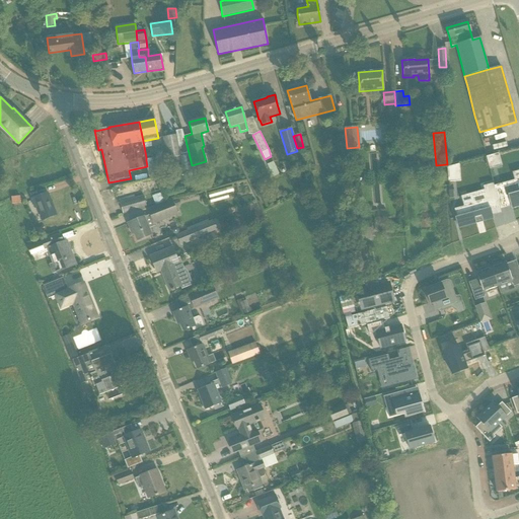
[(175,135),(163,137),(167,158),(169,158),(170,168),(181,166),(179,156),(180,156),(175,135)]
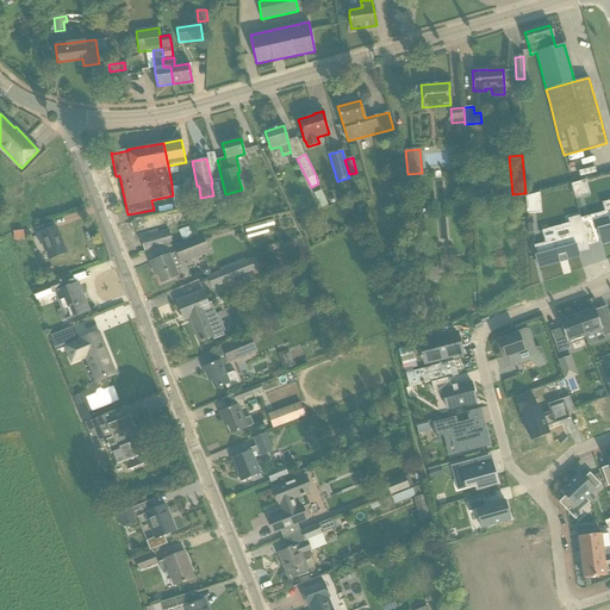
[(384,178),(386,191),(400,187),(398,175),(384,178)]
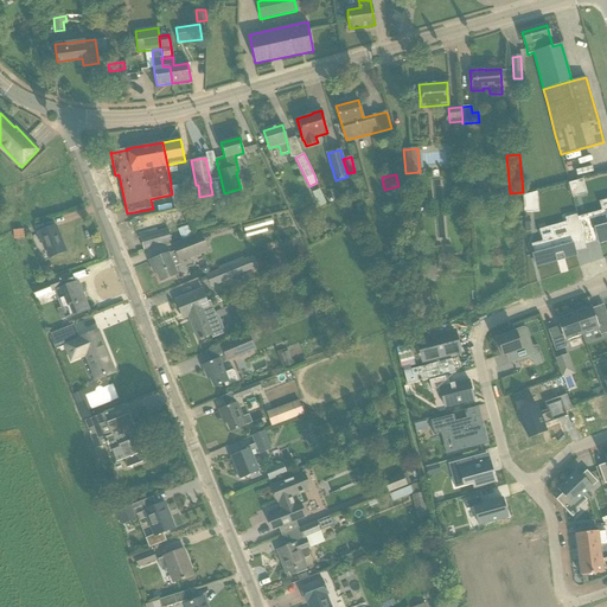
[(580,196),(576,181),(568,184),(572,197),(580,196)]
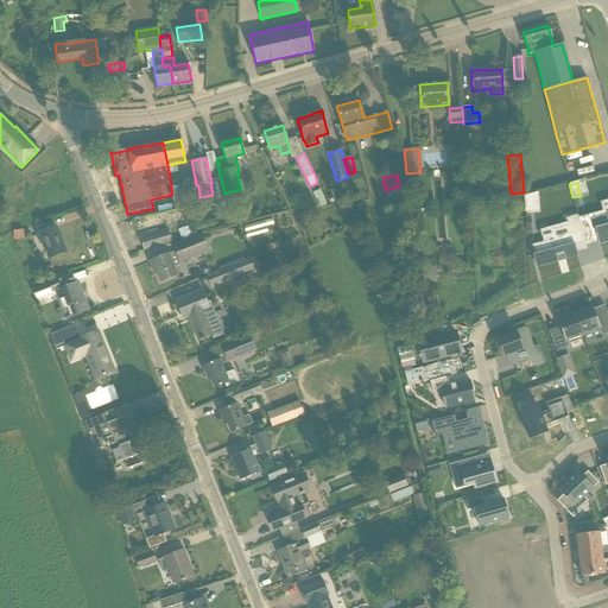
[(179,187),(171,188),(172,195),(173,201),(182,200),(179,187)]
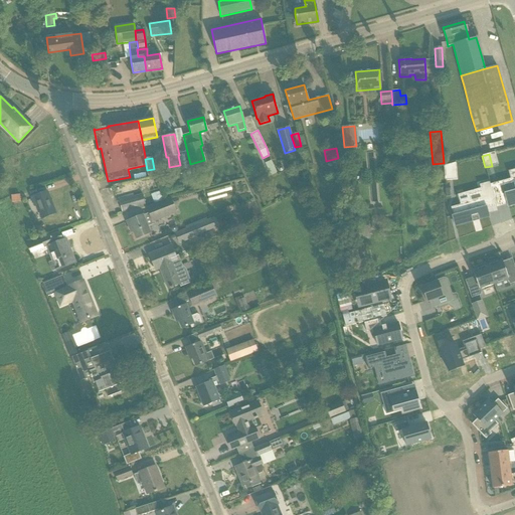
[(470,161),(473,172),(479,170),(478,167),(484,166),(483,158),(470,161)]
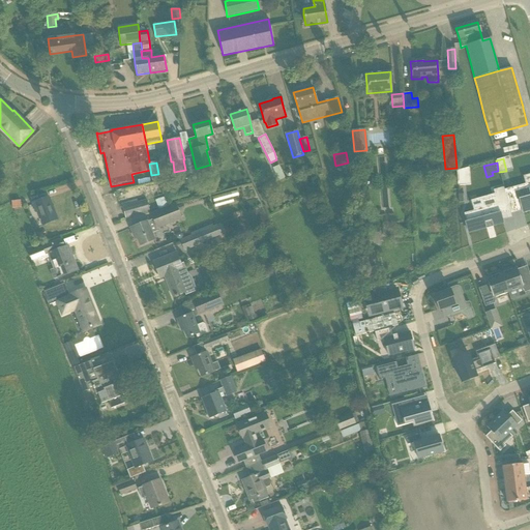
[(272,170),(278,182),(286,179),(280,167),(272,170)]
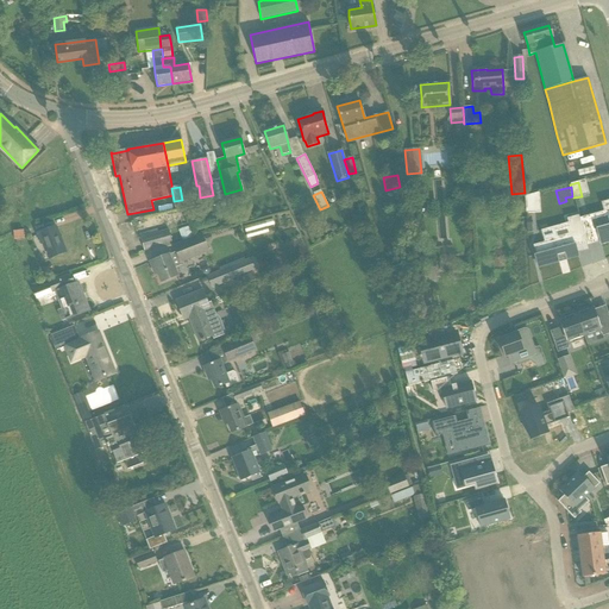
[(182,200),(174,201),(176,209),(186,207),(183,200),(182,200)]
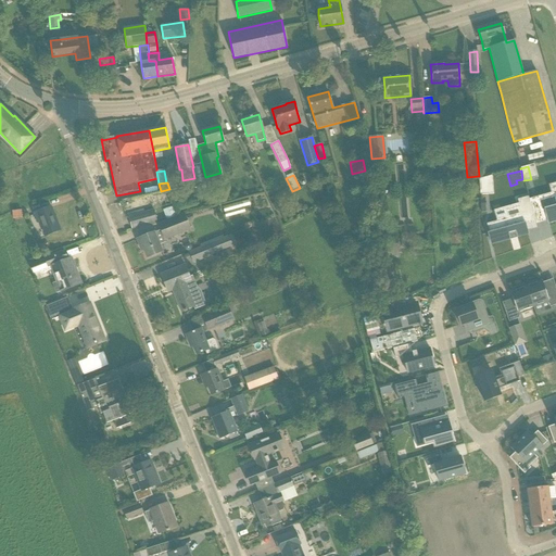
[(507,218),(488,224),(490,232),(488,234),(491,243),(509,238),(509,240),(517,238),(517,237),(527,234),(527,235),(528,235),(523,220),(534,217),(528,197),(517,199),(519,206),(505,211),(507,218)]
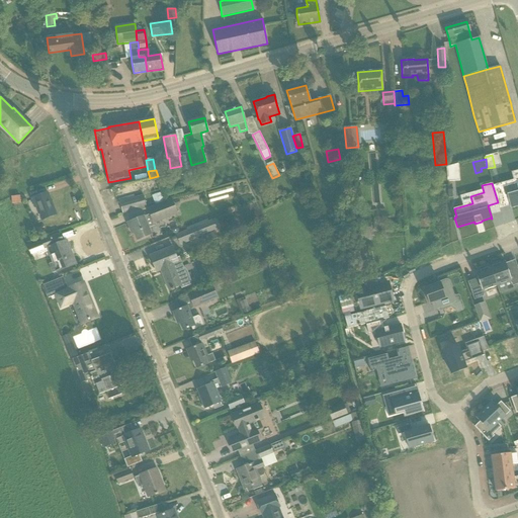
[(210,201),(234,194),(232,185),(207,192),(210,201)]
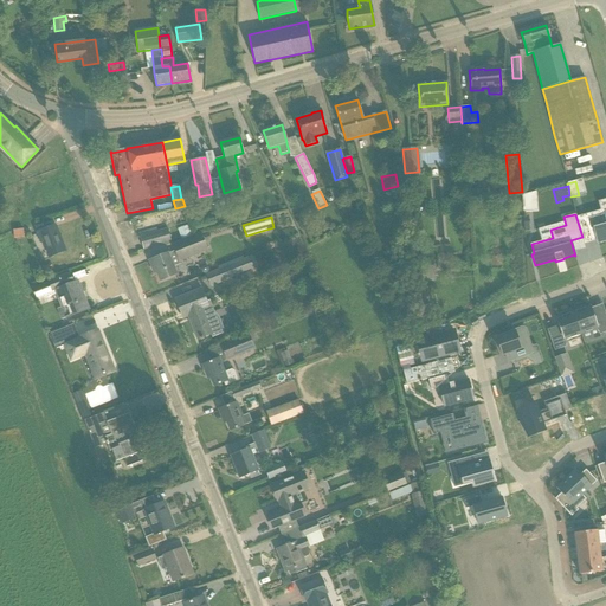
[(605,217),(586,223),(590,236),(595,234),(599,247),(605,244),(605,217)]
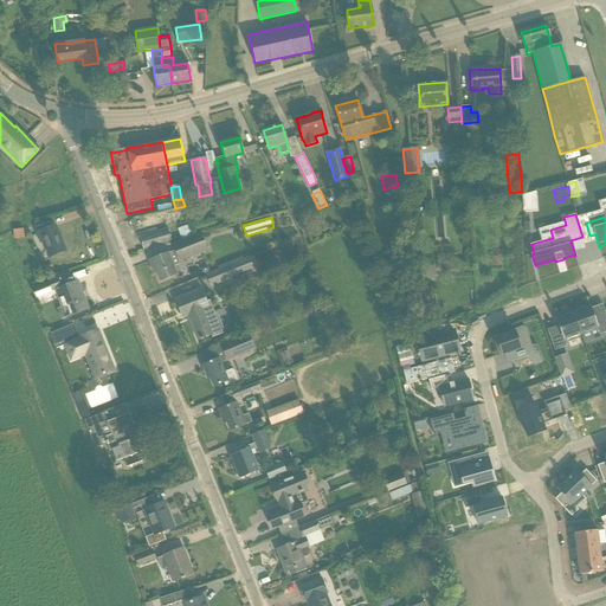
[(55,225),(44,230),(37,233),(40,243),(43,242),(50,257),(64,252),(58,238),(60,238),(55,225)]
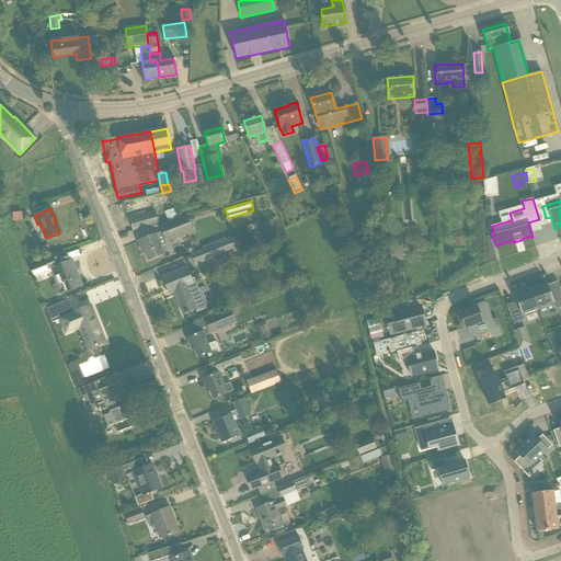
[(164,213),(168,221),(178,218),(173,209),(164,213)]
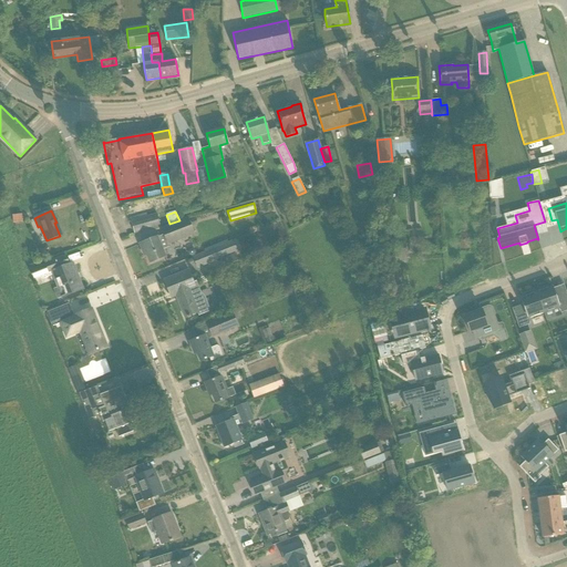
[(156,214),(131,222),(134,234),(161,226),(156,214)]
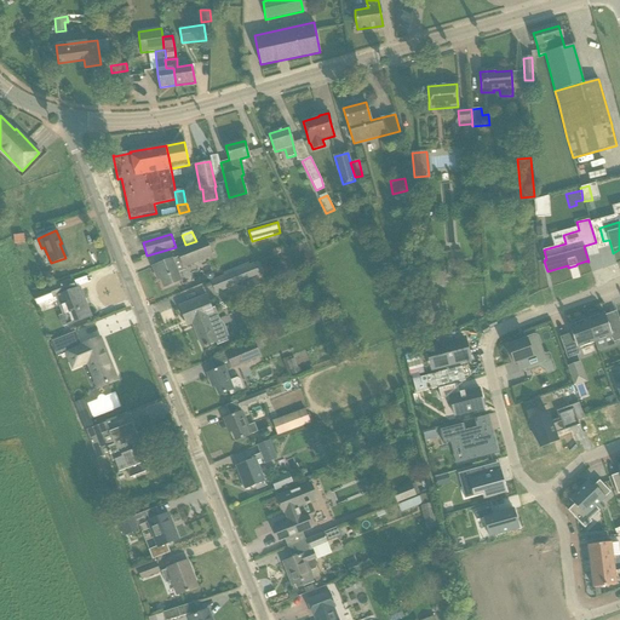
[(172,259),(164,262),(153,267),(158,280),(161,279),(164,288),(181,281),(177,274),(184,270),(183,268),(213,257),(206,239),(176,250),(179,257),(172,259)]
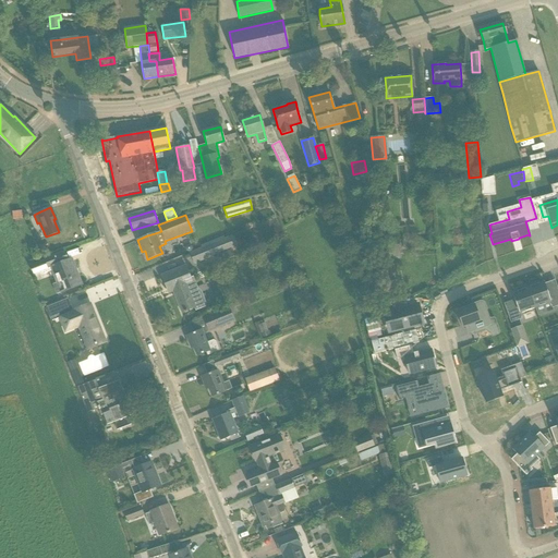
[(229,237),(190,253),(194,264),(214,256),(231,249),(233,249),(229,237)]
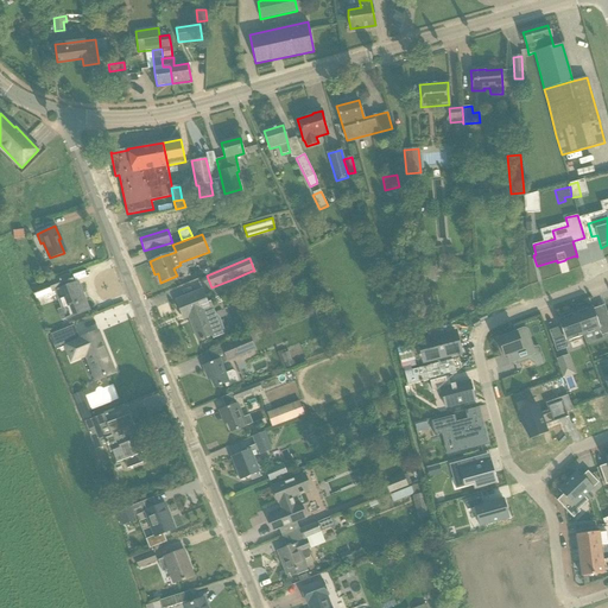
[(423,264),(424,282),(436,282),(435,263),(423,264)]
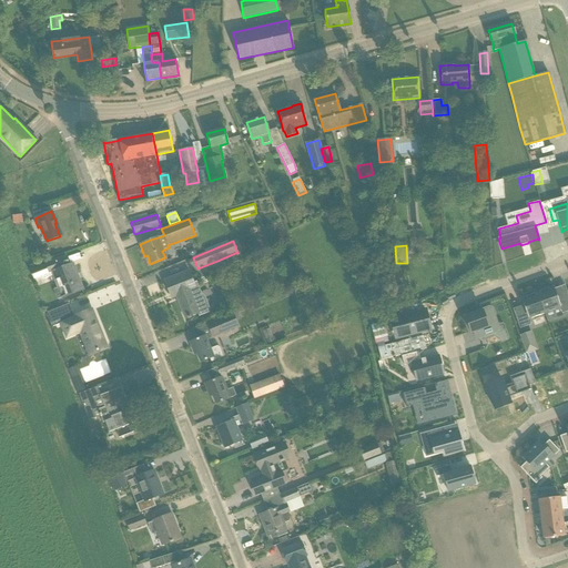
[(33,280),(46,275),(49,277),(53,275),(62,298),(83,290),(72,264),(69,265),(66,256),(46,264),(47,265),(30,271),(33,280)]
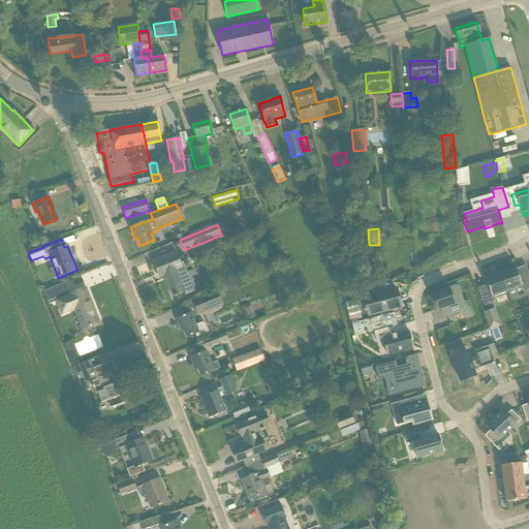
[(176,252),(162,257),(153,261),(158,274),(162,272),(173,297),(184,292),(185,294),(194,291),(187,272),(183,261),(180,263),(176,252)]
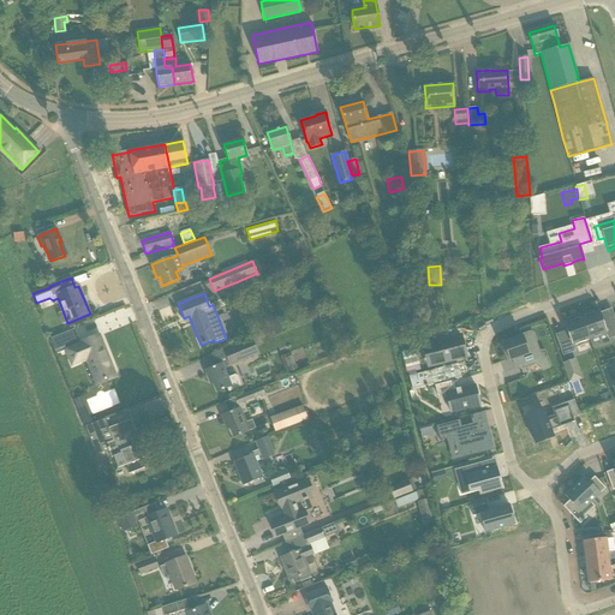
[(581,317),(590,340),(604,334),(609,340),(614,336),(614,320),(614,315),(602,320),(599,311),(593,312),(592,310),(583,314),(584,316),(581,317)]
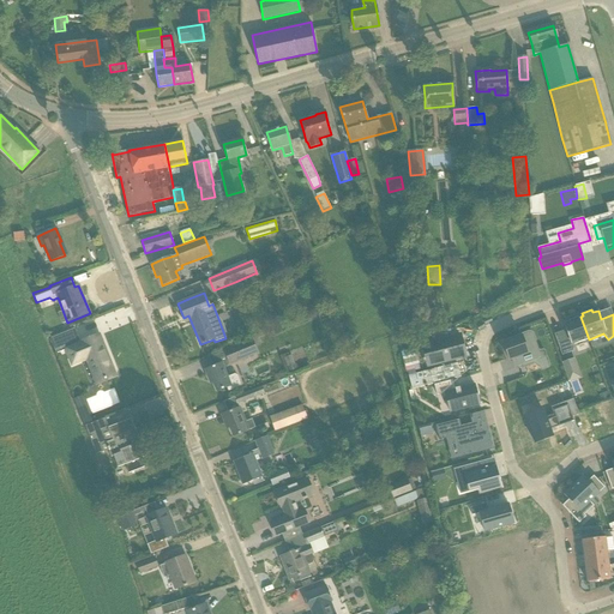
[(589,339),(581,317),(578,318),(577,315),(567,319),(569,320),(563,323),(565,330),(554,335),(561,355),(573,351),(573,344),(589,339)]
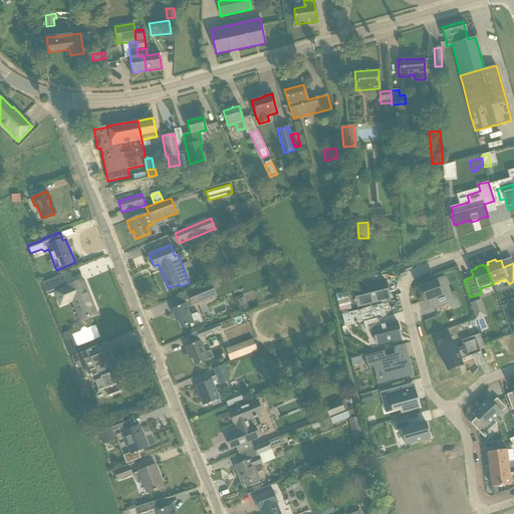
[(63,276),(43,283),(48,296),(55,293),(60,305),(75,300),(82,320),(86,319),(96,315),(82,282),(84,281),(84,280),(67,287),(63,276)]
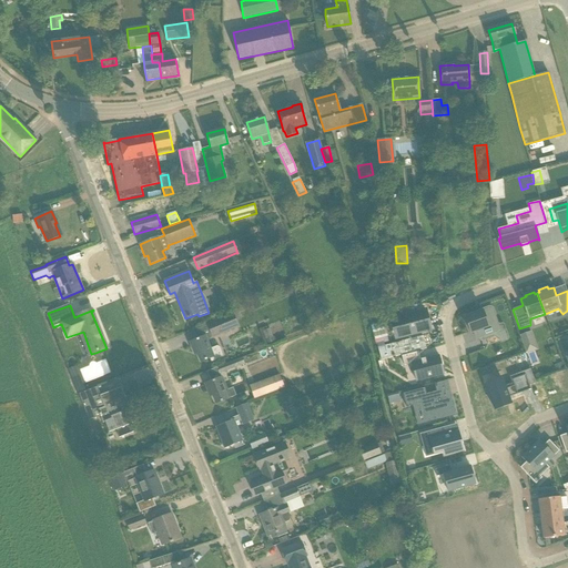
[(498,334),(494,322),(495,318),(492,310),(489,308),(465,317),(470,334),(477,332),(480,341),(498,334)]
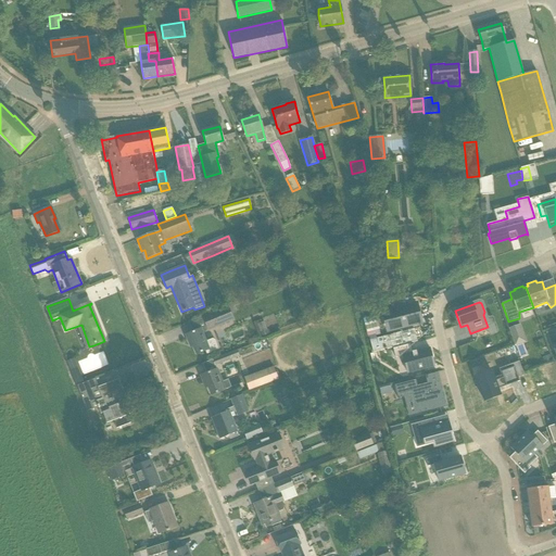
[(418,305),(384,315),(390,333),(422,324),(418,305)]
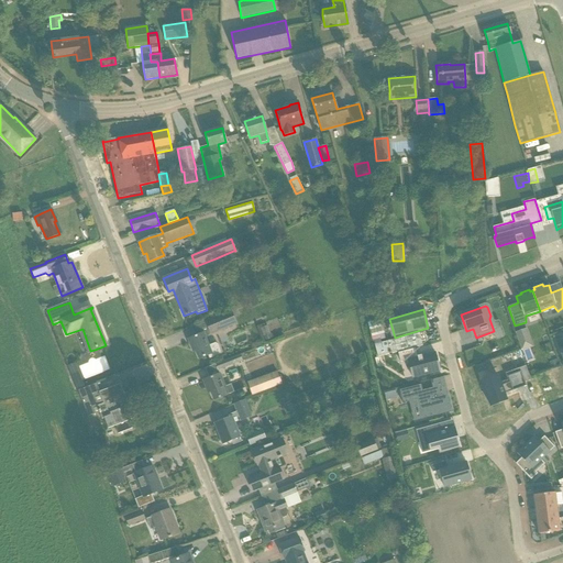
[(230,311),(216,317),(221,330),(235,323),(230,311)]
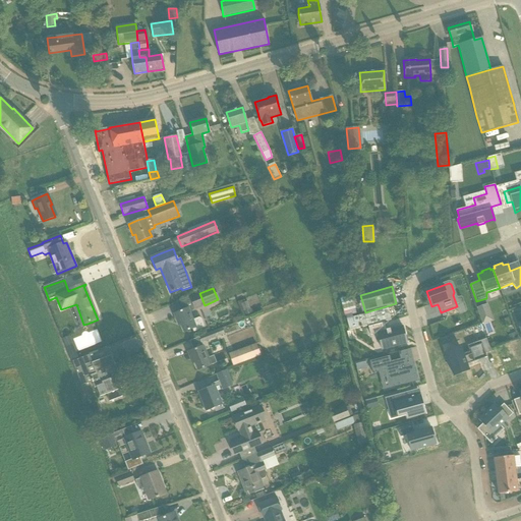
[(352,289),(338,293),(345,317),(359,313),(352,289)]
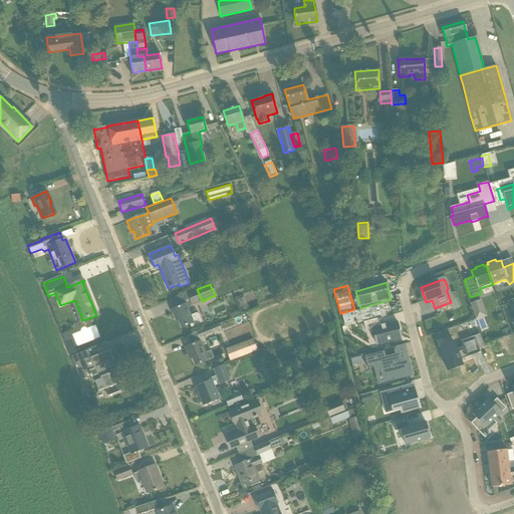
[(237,300),(240,308),(247,305),(244,298),(237,300)]
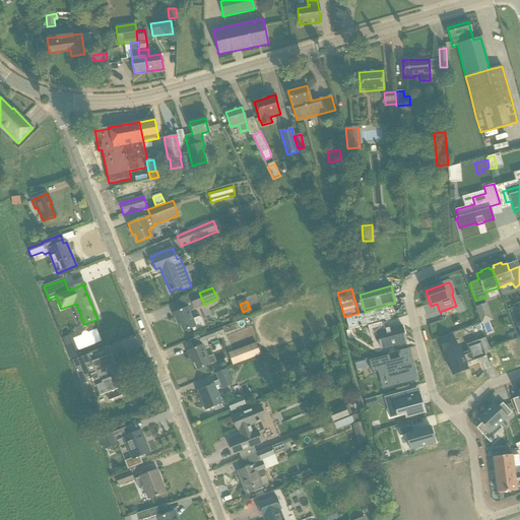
[(485,304),(475,308),(481,323),(489,320),(486,313),(488,312),(485,304)]
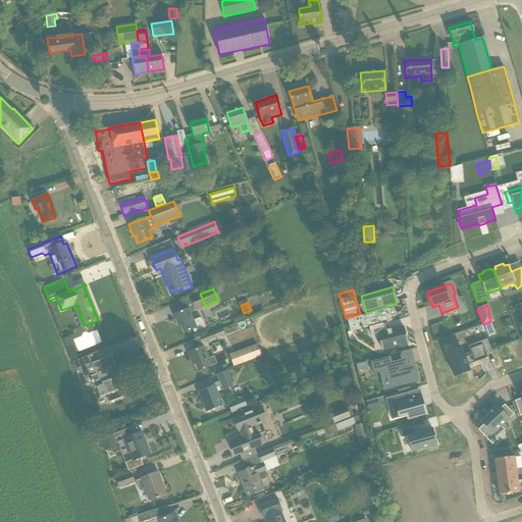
[(390,308),(350,318),(353,330),(394,319),(390,308)]
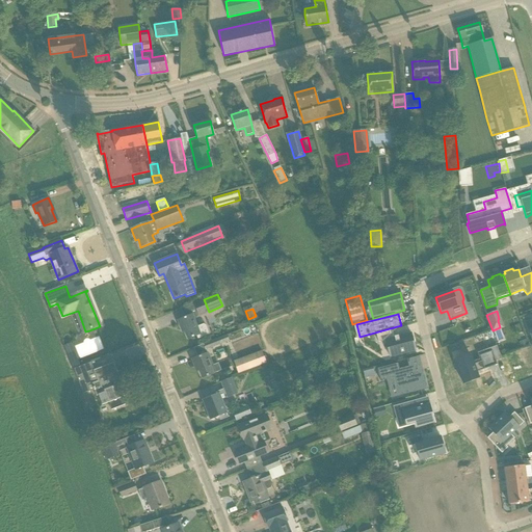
[(192,315),(187,317),(178,321),(181,327),(183,326),(188,340),(196,336),(197,340),(207,335),(209,333),(206,325),(203,324),(196,326),(192,315)]
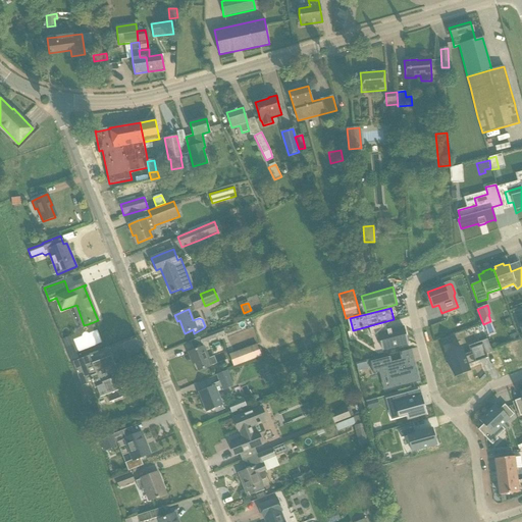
[(384,323),(369,327),(371,336),(378,334),(382,352),(408,345),(404,327),(386,331),(384,323)]
